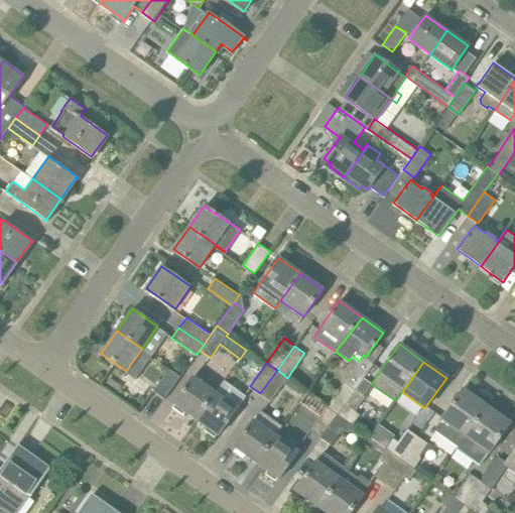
[(165,398),(182,373),(171,365),(154,389),(165,398)]
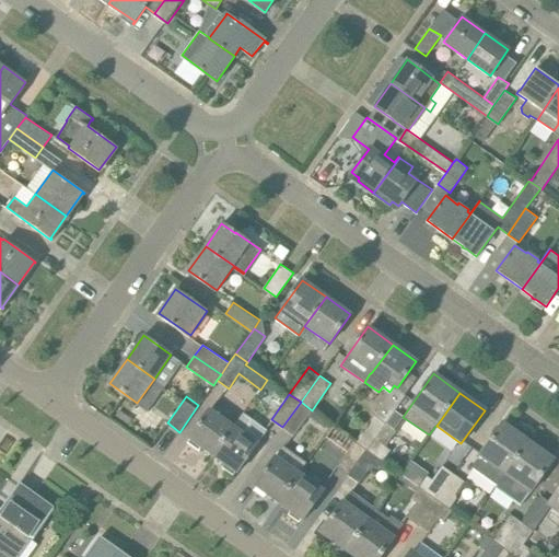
[(328,422),(312,410),(301,402),(282,427),(294,436),(309,415),(326,427),(328,422)]
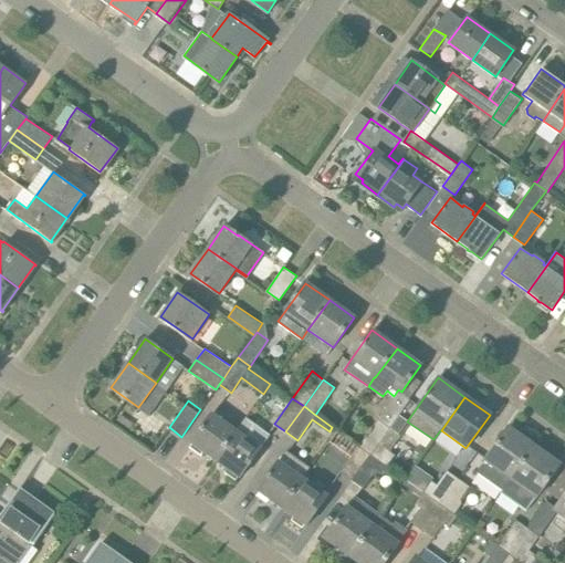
[(216,459),(237,429),(213,412),(191,441),(216,459)]
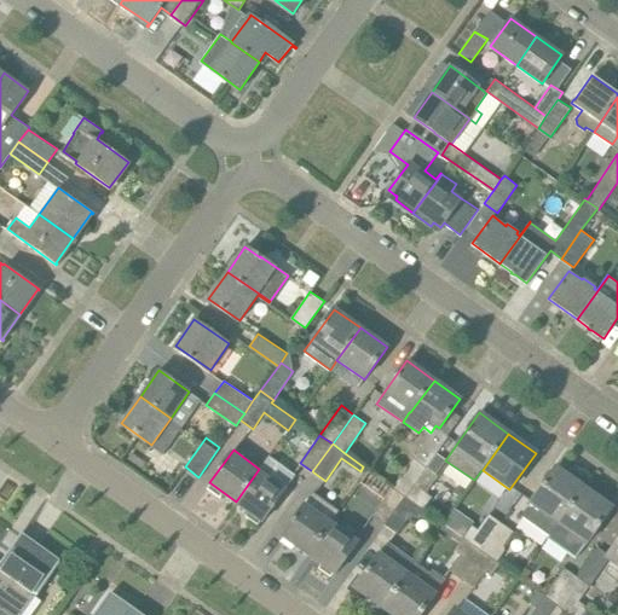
[(405,495),(426,466),(414,457),(393,486),(405,495)]
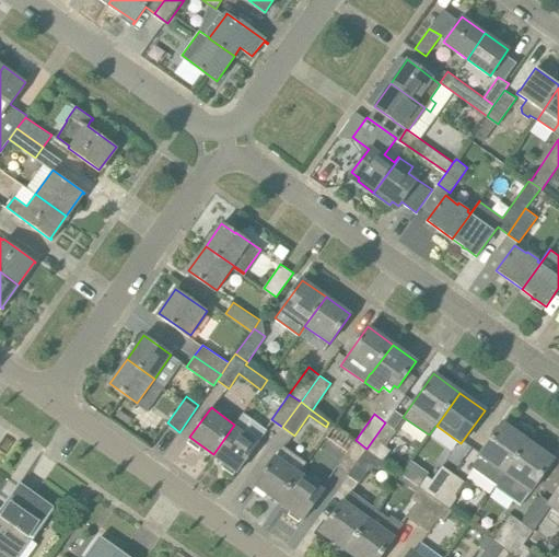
[(246,415),(239,425),(259,441),(267,431),(246,415)]
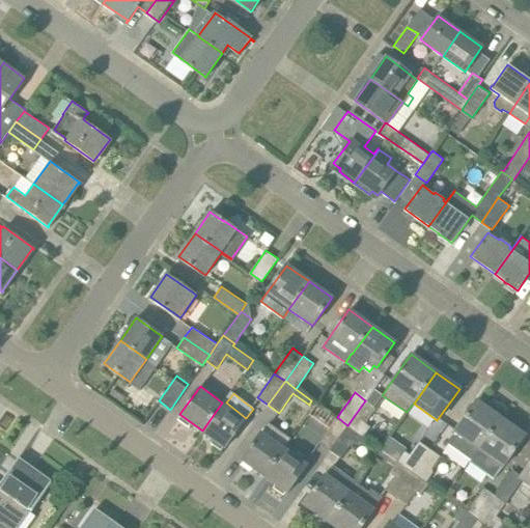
[(363,436),(370,425),(366,422),(377,408),(365,400),(347,425),(363,436)]
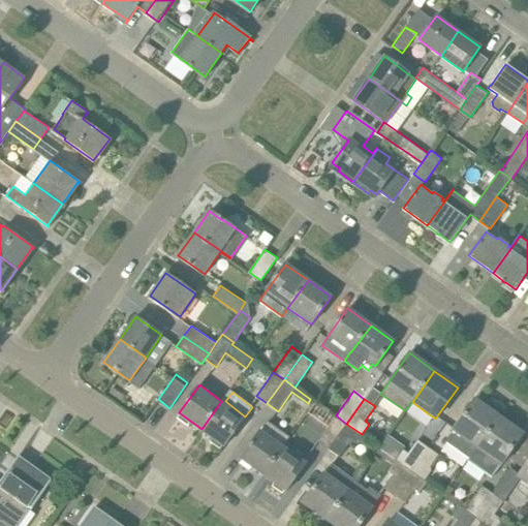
[(476,449),(499,416),(474,399),(445,440),(469,458),(476,449)]
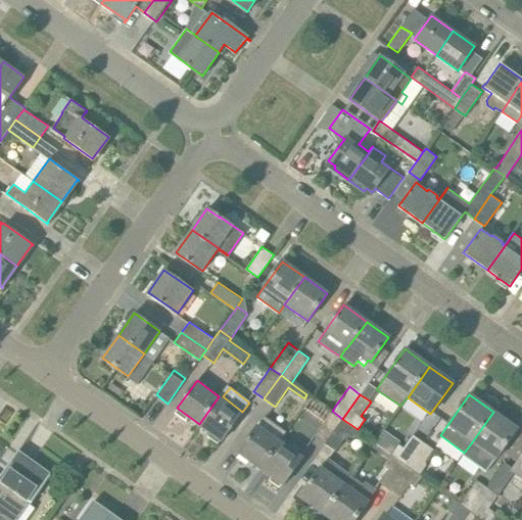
[(222,439),(241,413),(219,396),(199,424),(222,439)]
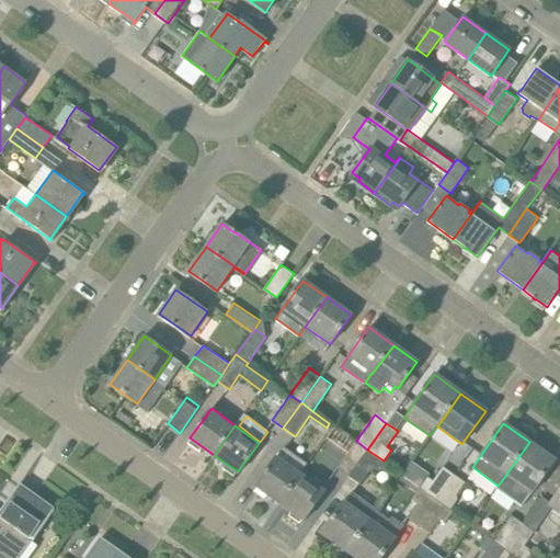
[(350,475),(367,450),(356,441),(338,467),(350,475)]
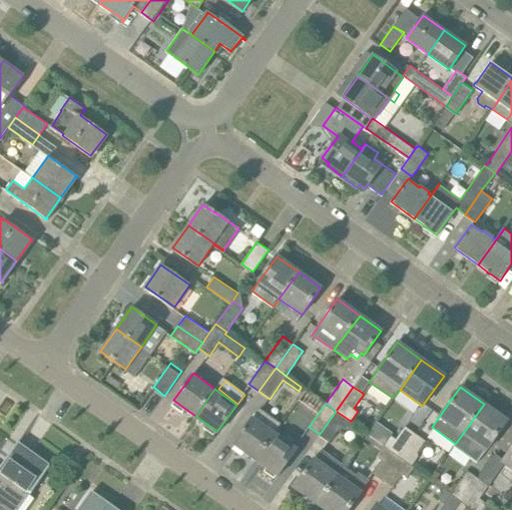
[(477,464),(485,451),(507,421),(484,404),(462,435),(477,446),(469,458),(477,464)]
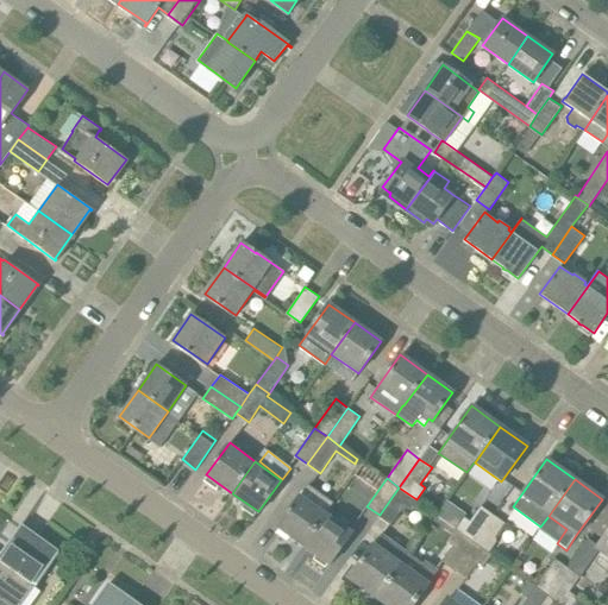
[(305,544),(327,512),(326,512),(333,502),(308,484),(277,525),(305,544)]
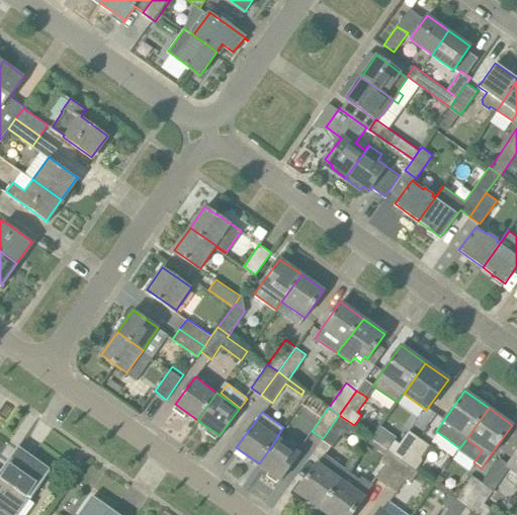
[(347,435),(354,425),(339,415),(323,438),(333,445),(342,432),(347,435)]
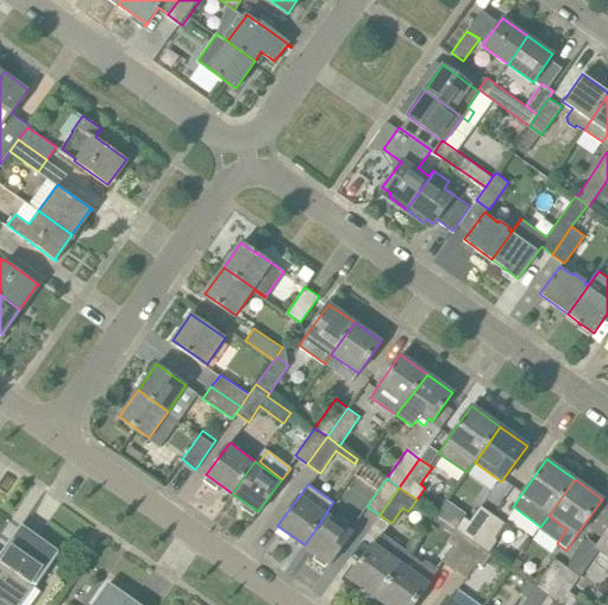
[(474,540),(493,514),(481,505),(470,521),(465,516),(456,528),(474,540)]
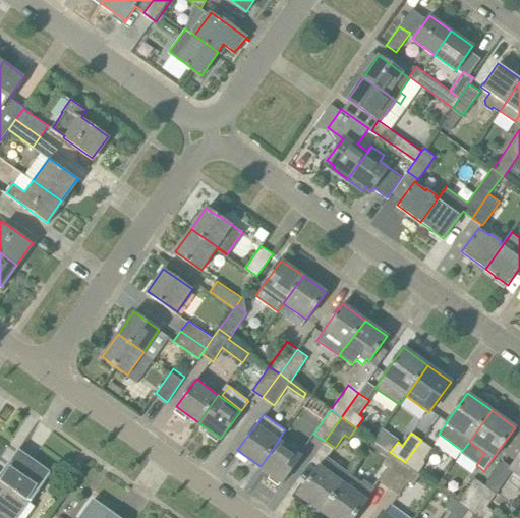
[(282,482),(301,455),(280,439),(261,466),(282,482)]
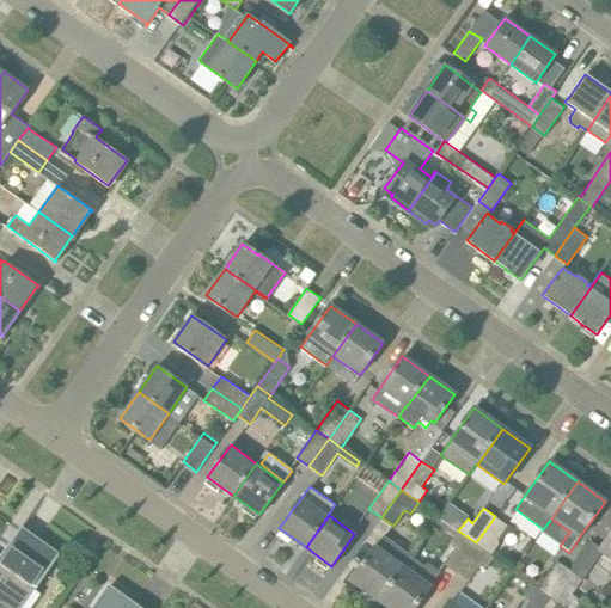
[(494,556),(505,542),(499,538),(508,524),(495,516),(476,542),(494,556)]
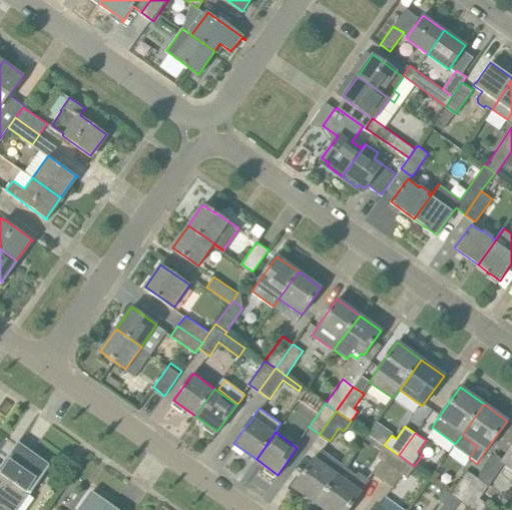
[(12,509),(19,509),(50,465),(17,442),(0,466),(0,503),(6,508),(8,507),(12,509)]
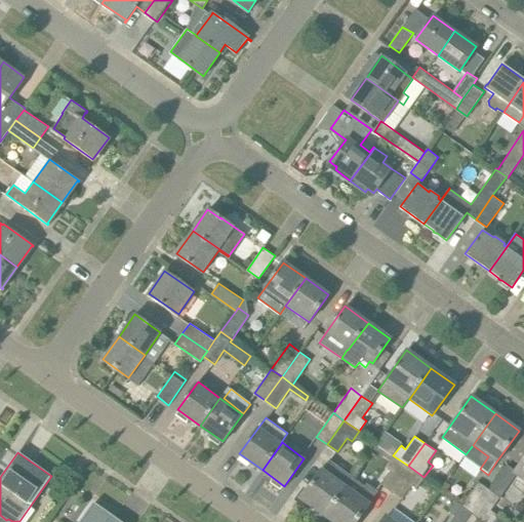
[(391,489),(408,466),(393,455),(386,466),(391,469),(380,483),(391,489)]
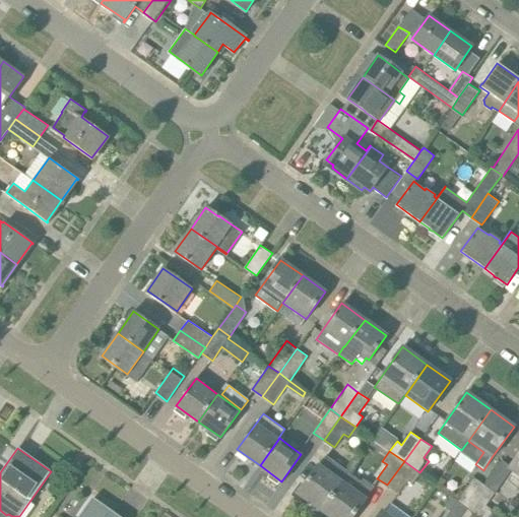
[(518,454),(508,469),(518,475),(518,454)]
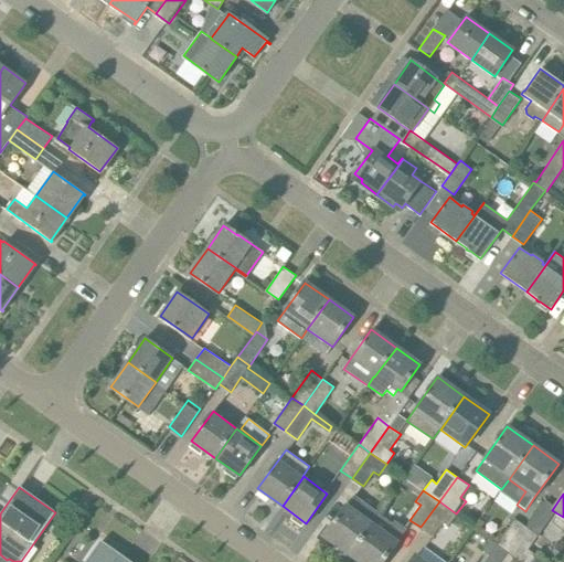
[(350,555),(380,513),(354,495),(323,536),(350,555)]
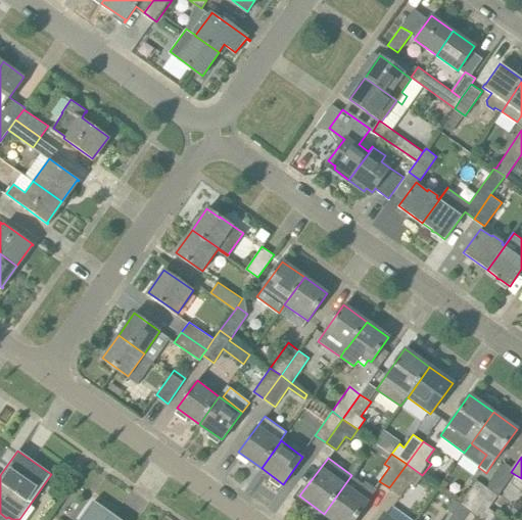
[(415,486),(422,475),(407,464),(389,487),(400,497),(410,483),(415,486)]
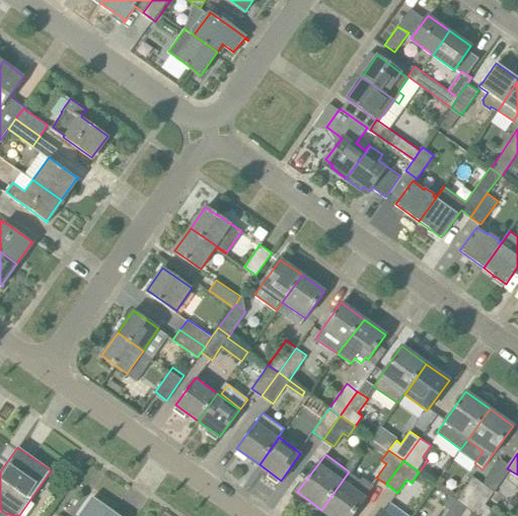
[(361,480),(349,471),(321,510),(330,515),(351,515),(374,485),(363,477),(361,480)]
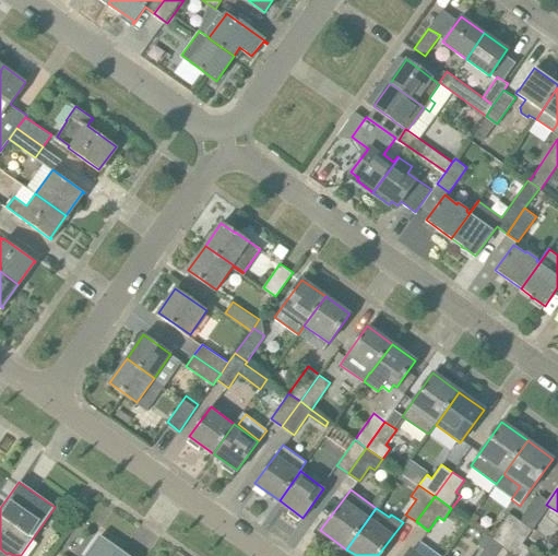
[(503,546),(521,520),(510,512),(493,539),(503,546)]
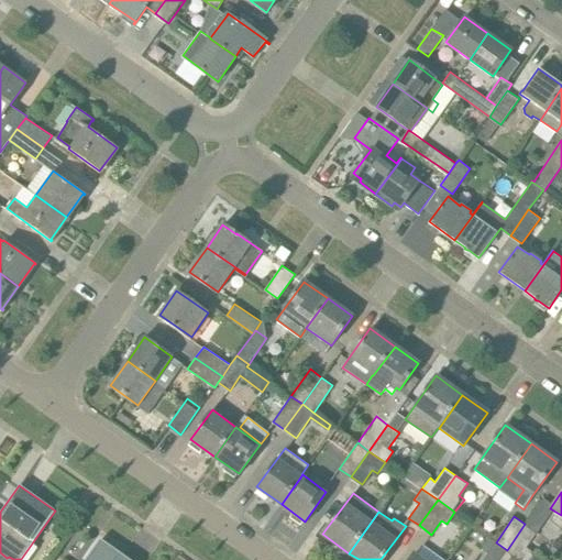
[(520,559),(525,559),(531,551),(526,547),(537,533),(525,524),(507,550),(520,559)]
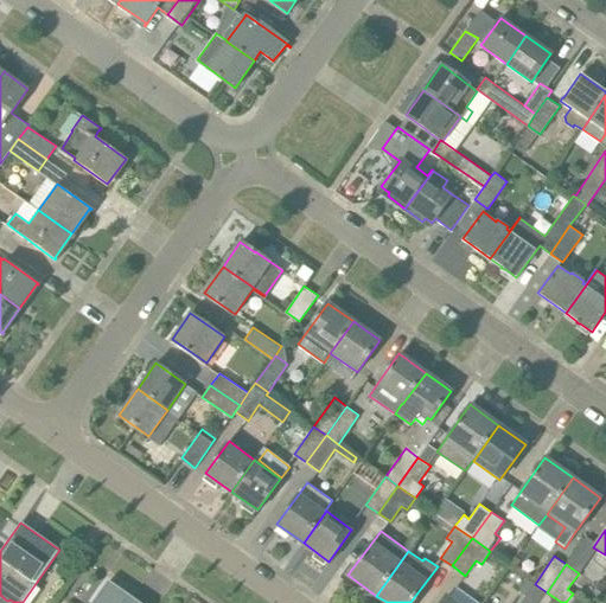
[(142,602),(109,579),(91,602),(142,602)]
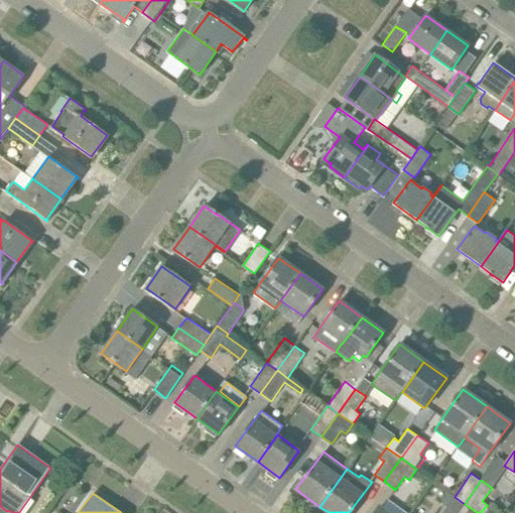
[(457,512),(465,504),(455,497),(449,493),(442,503),(446,506),(441,512),(457,512)]
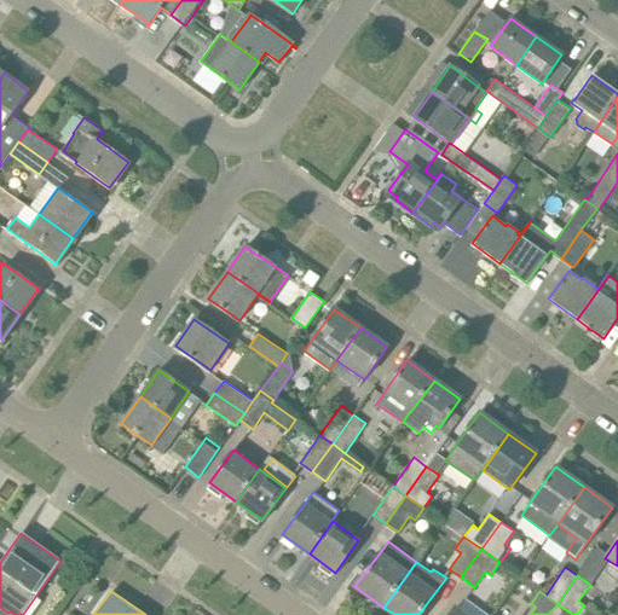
[(572,614),(558,604),(548,614),(572,614)]
